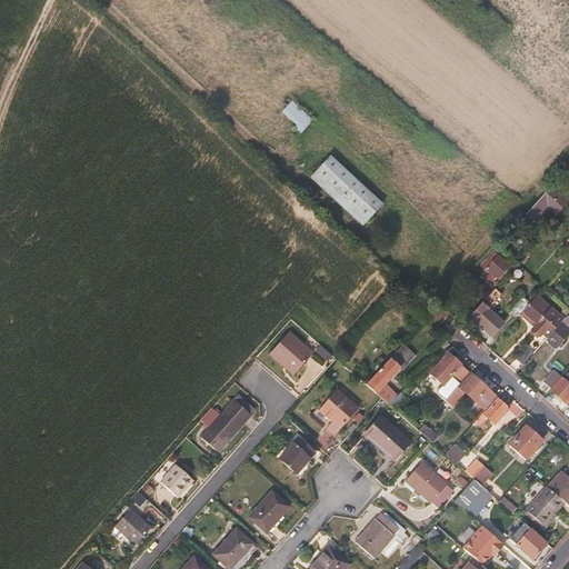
[(280,112),(301,132),(312,120),(292,100),(280,112)]
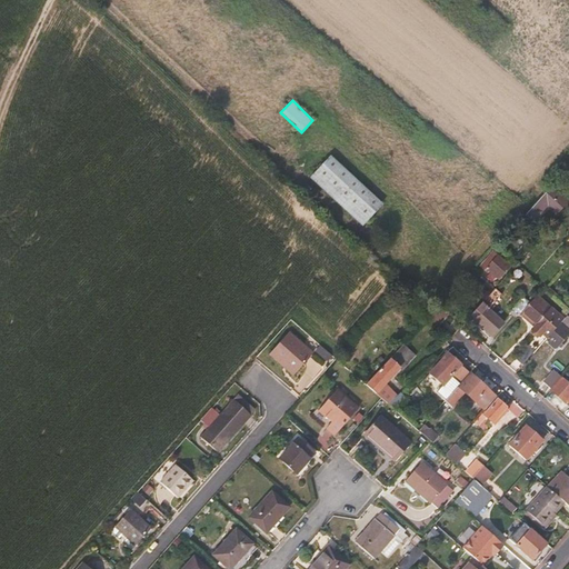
[(361,228),(382,206),(330,156),(309,178),(361,228)]
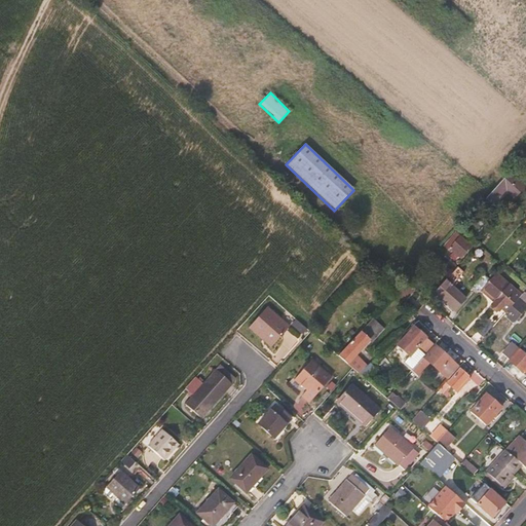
[(524,187),(511,174),(487,199),(493,207),(508,192),(514,198),(524,187)]
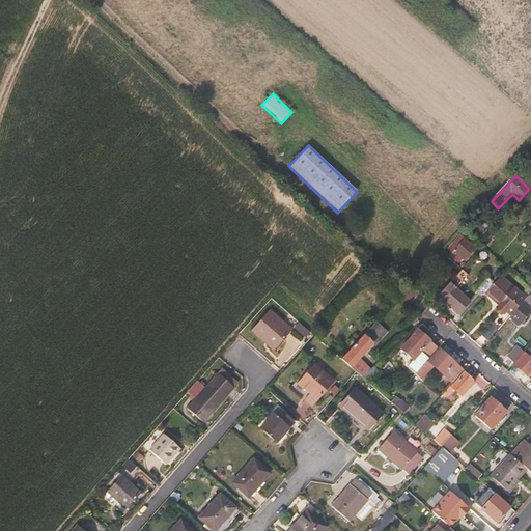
[(476,249),(460,235),(449,249),(452,252),(453,251),(457,254),(453,259),(458,263),(463,258),(466,260),(476,249)]
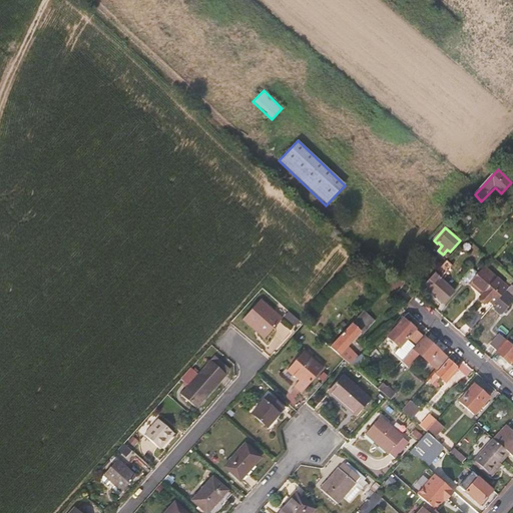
[(506,243),(512,234),(512,228),(502,239),(506,243)]
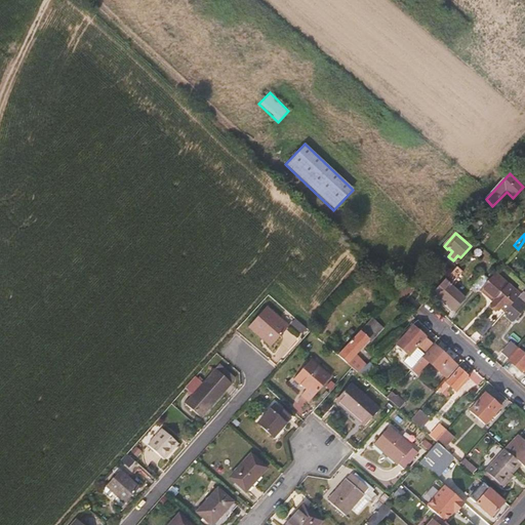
[(453,268),(433,291),(454,311),(466,297),(451,285),(460,275),(453,268)]
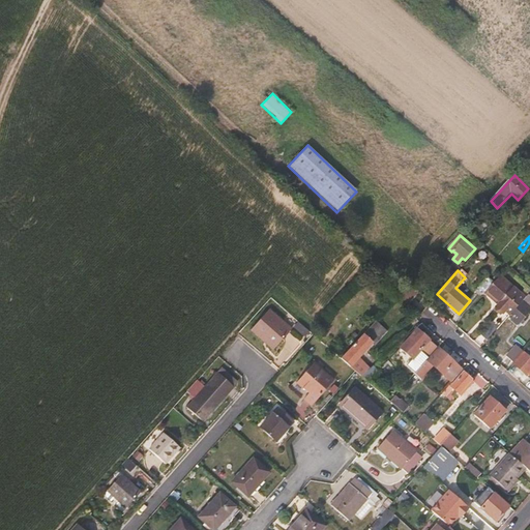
[(494,283),(484,292),(490,296),(492,294),(500,301),(498,303),(495,306),(502,314),(505,311),(509,315),(520,302),(524,297),(500,275),(494,283)]
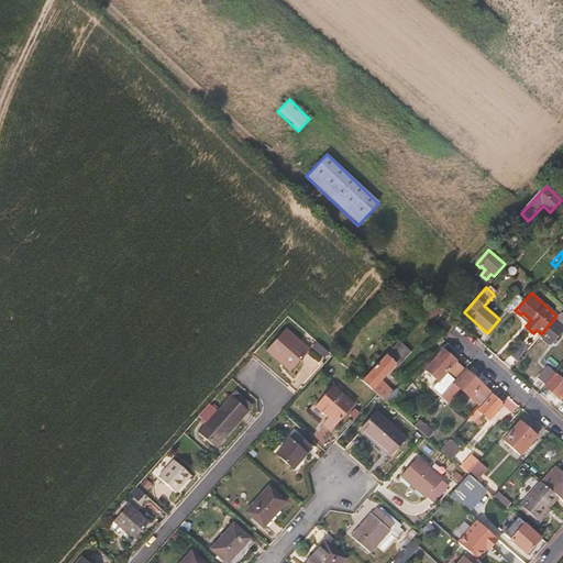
[(515,310),(525,300),(517,295),(506,307),(512,313),(515,310)]
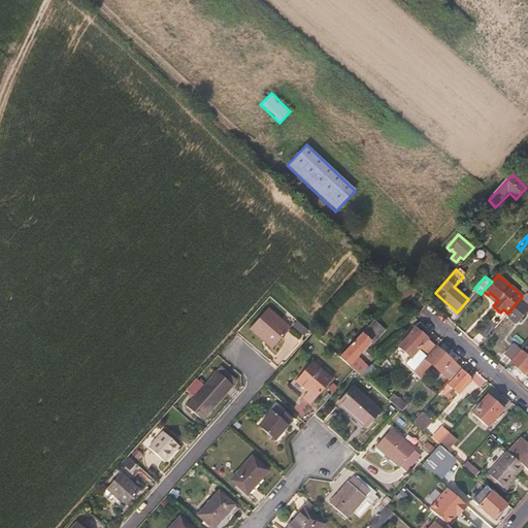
[(406,285),(398,294),(408,303),(416,294),(406,285)]
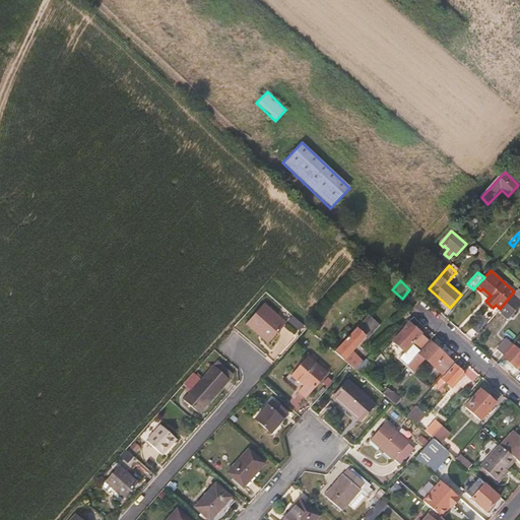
[(482,288),(480,290),(489,298),(491,296),(482,288)]
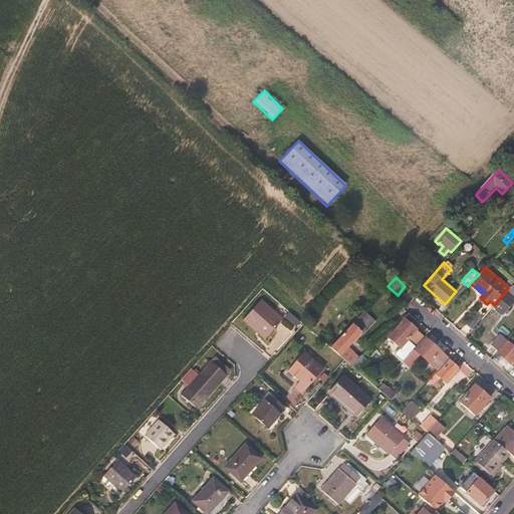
[(513,301),(513,287),(511,285),(508,288),(504,293),(506,294),(493,308),(502,315),(513,301)]
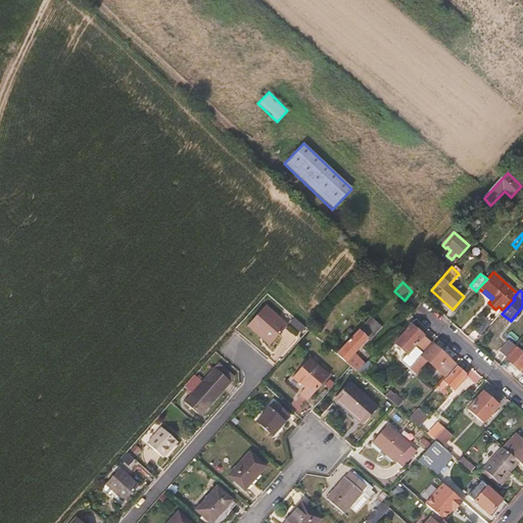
[(264,308),(248,326),(269,344),(285,327),(264,308)]
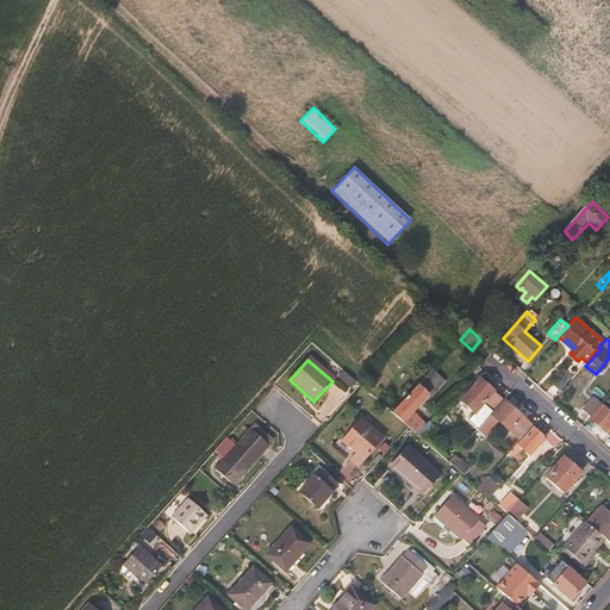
[(560,390),(578,371),(571,365),(554,384),(560,390)]
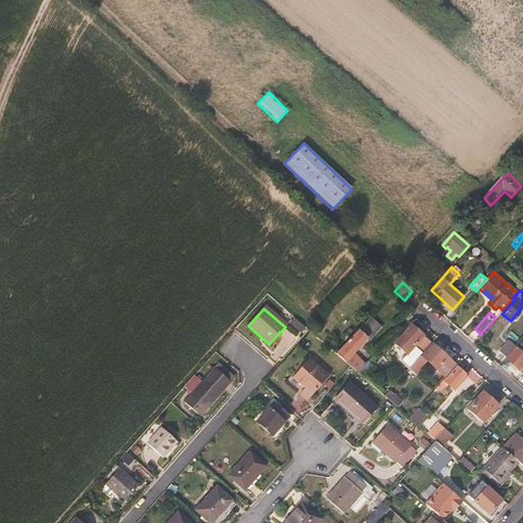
[(370,317),(335,354),(346,364),(368,339),(370,340),(382,327),(370,317)]
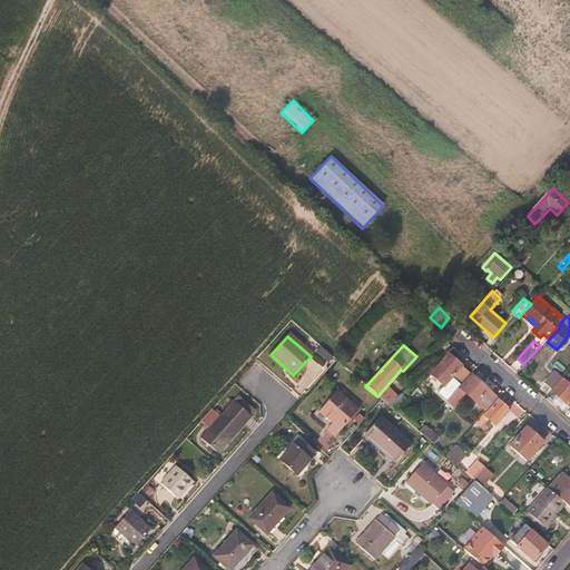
[(315,353),(327,362),(332,356),(320,347),(315,353)]
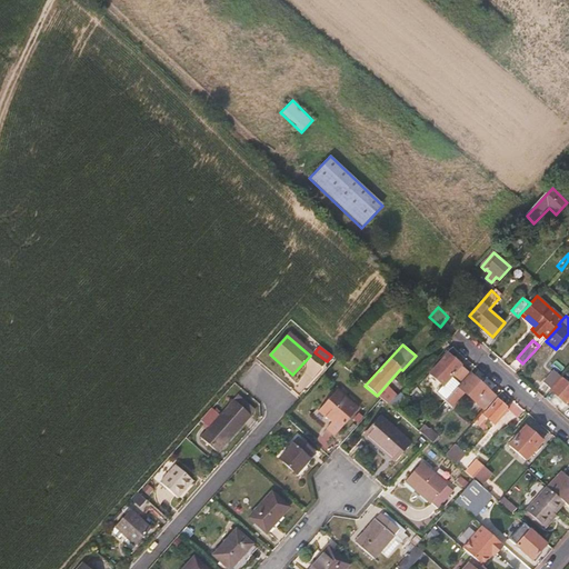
[(452,387),(468,370),(448,353),(430,372),(443,385),(447,381),(452,387)]
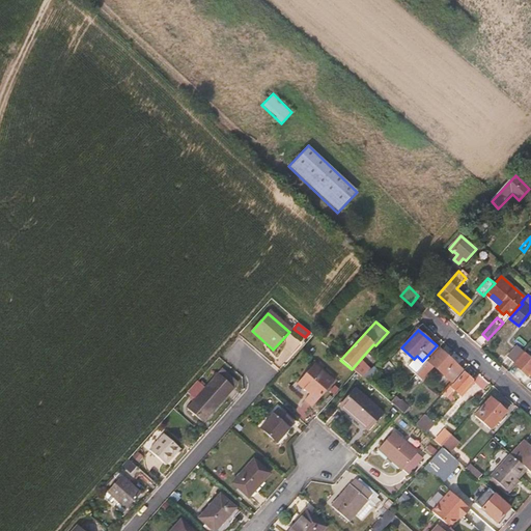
[(512,363),(524,351),(525,350),(520,344),(507,358),(512,363)]
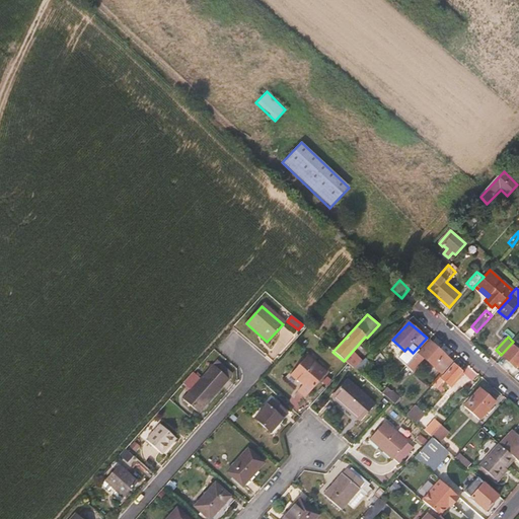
[(452,361),(429,340),(421,349),(415,356),(406,365),(414,371),(425,359),(442,373),(452,361)]
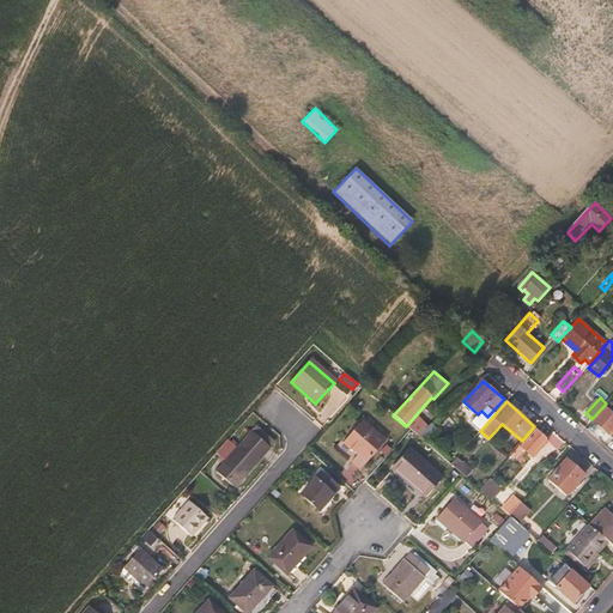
[(612,429),(612,412),(605,405),(592,419),(610,435),(612,429)]
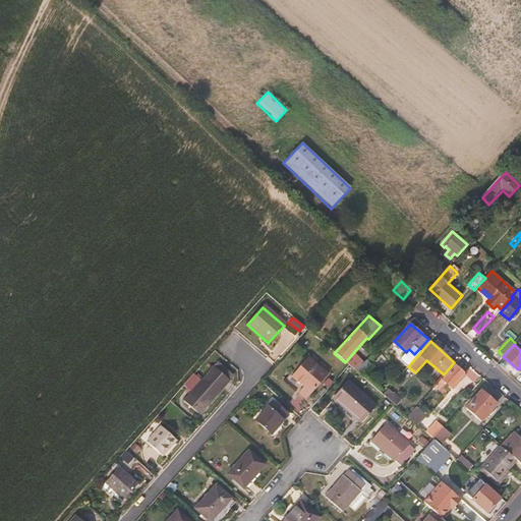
[(377,351),(367,359),(355,370),(361,377),(383,358),(377,351)]
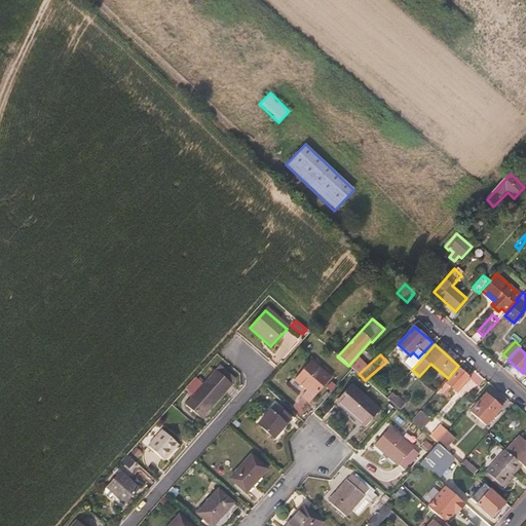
[(359,374),(371,363),(367,359),(353,370),(359,374)]
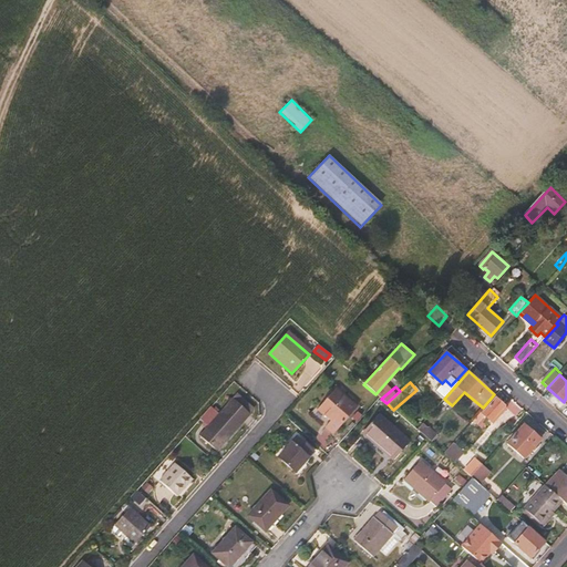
[(356,406),(337,390),(319,410),(332,422),(327,428),(332,433),(356,406)]
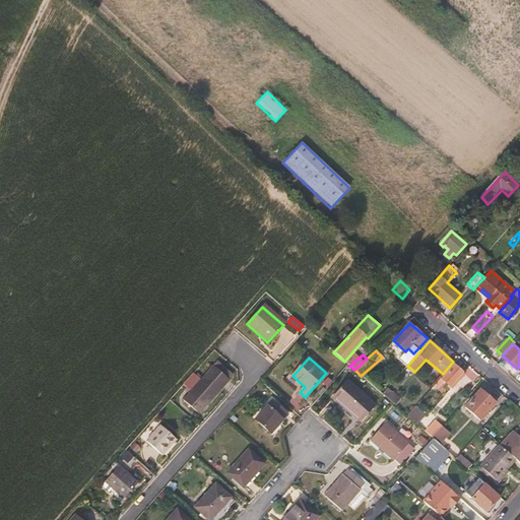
[(214,365),(226,378),(231,375),(218,362),(214,365)]
